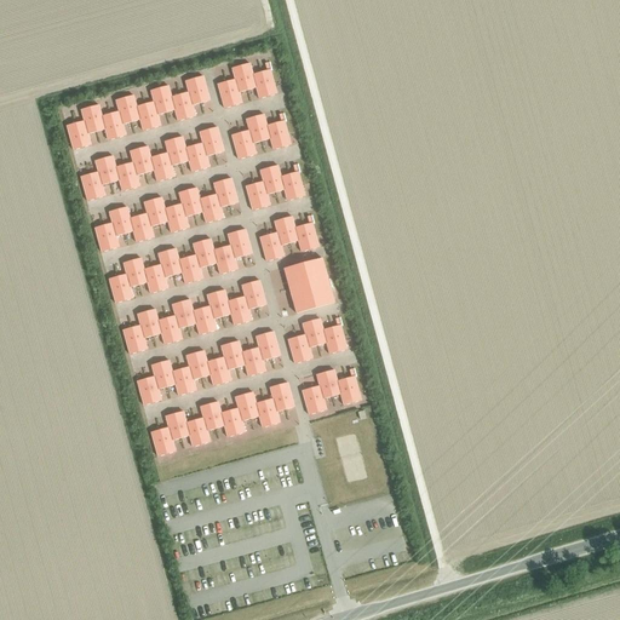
[(230,47),(231,59),(240,59),(240,57),(245,56),(245,49),(239,49),(239,47),(230,47)]
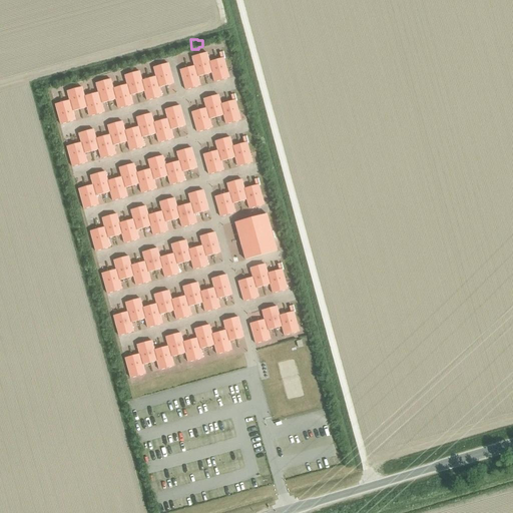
[(199,55),(202,68),(209,66),(210,69),(217,67),(215,60),(208,62),(206,53),(199,55)]
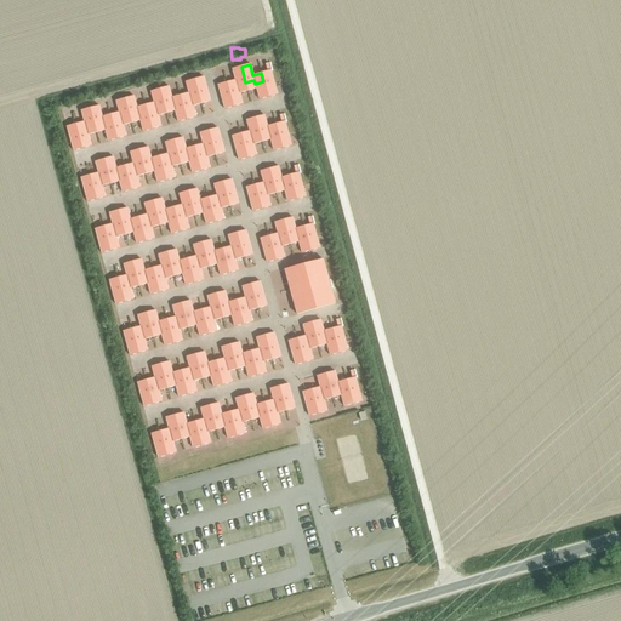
[(237,85),(245,83),(241,67),(232,69),(235,80),(227,83),(229,91),(238,89),(237,85)]
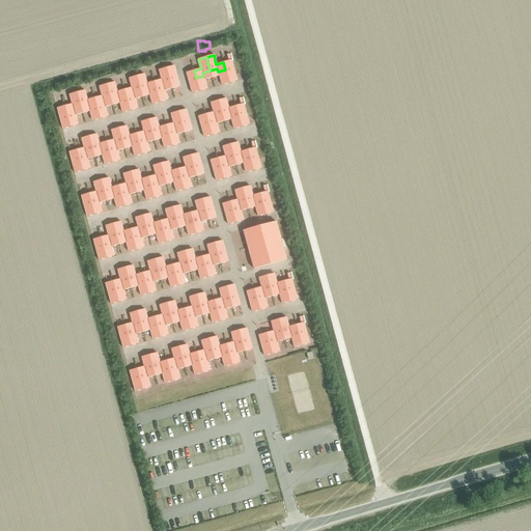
[(223,62),(225,70),(229,84),(236,82),(231,60),(223,62)]
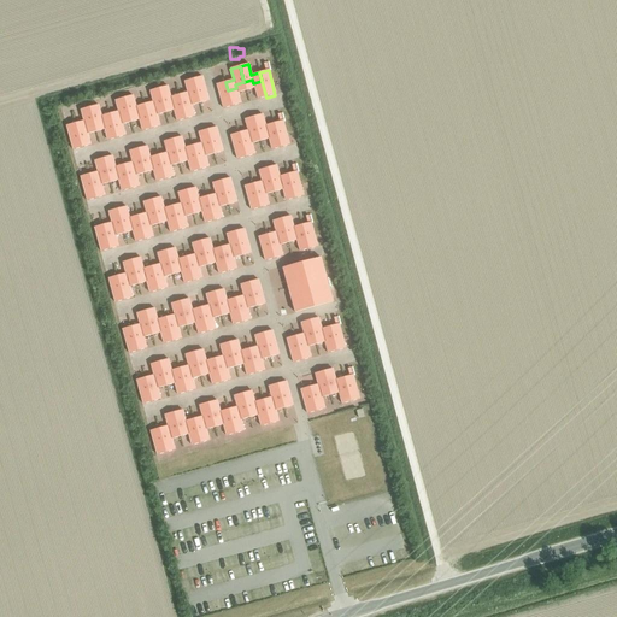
[(198,95),(200,104),(209,101),(201,77),(193,80),(198,95)]
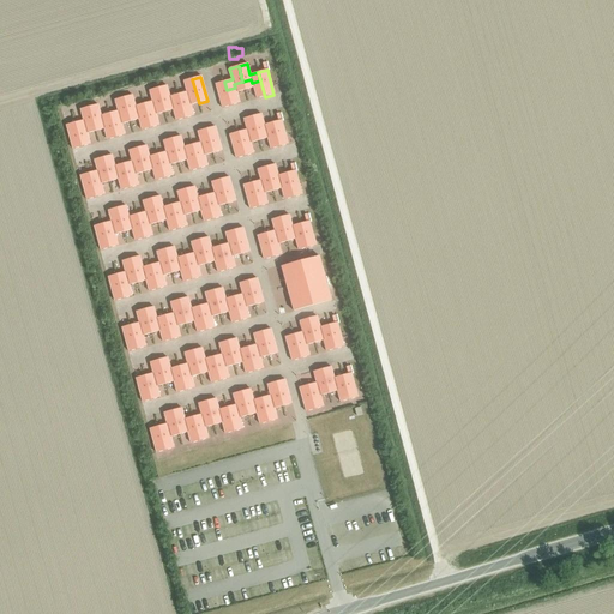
[(188,97),(197,95),(192,79),(184,82),(186,92),(178,95),(180,103),(188,101),(188,97)]
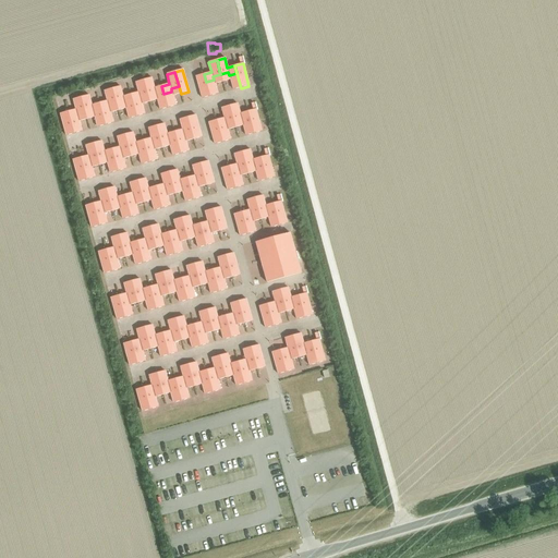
[(228,72),(220,74),(222,82),(230,80),(233,91),(241,88),(237,73),(229,75),(228,72)]
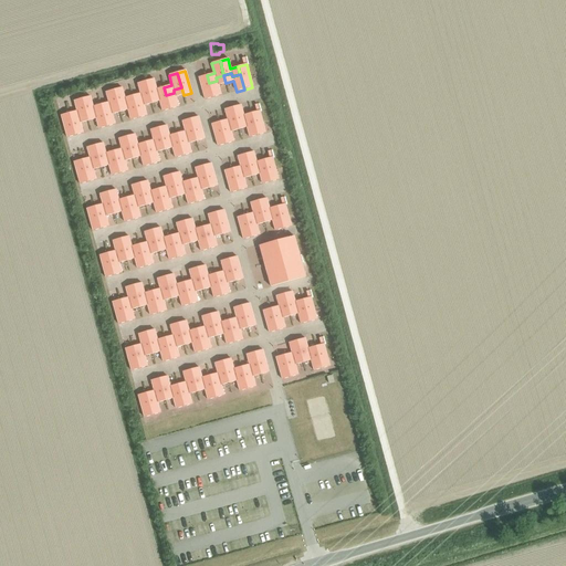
[(205,100),(212,97),(209,83),(207,75),(198,77),(205,100)]
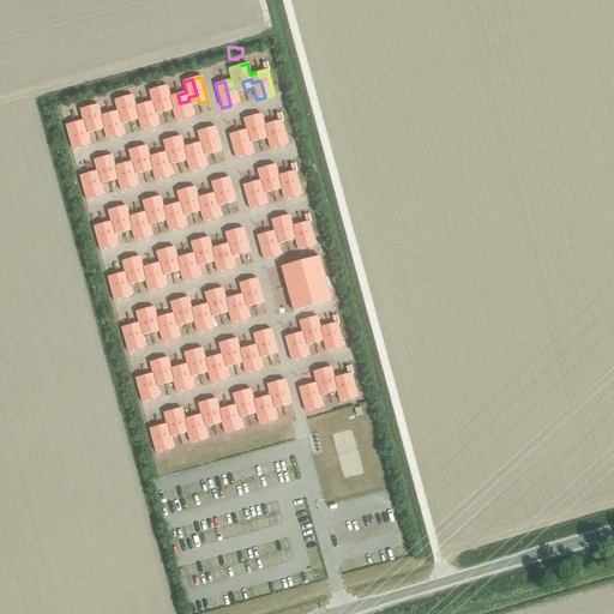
[(236,92),(245,90),(242,82),(234,84),(235,88),(227,90),(230,106),(239,103),(236,92)]
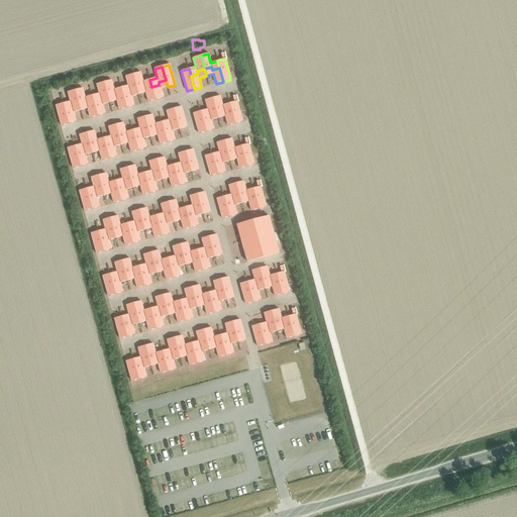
[(140,72),(132,74),(136,88),(143,86),(144,89),(151,87),(149,80),(142,82),(140,72)]
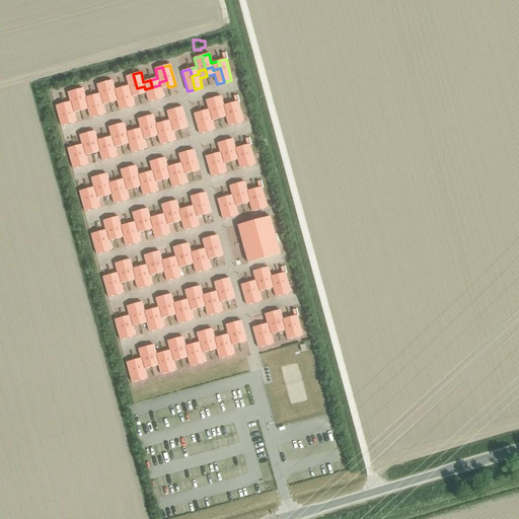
[(137,88),(133,74),(126,76),(129,86),(122,88),(123,95),(131,93),(130,90),(137,88)]
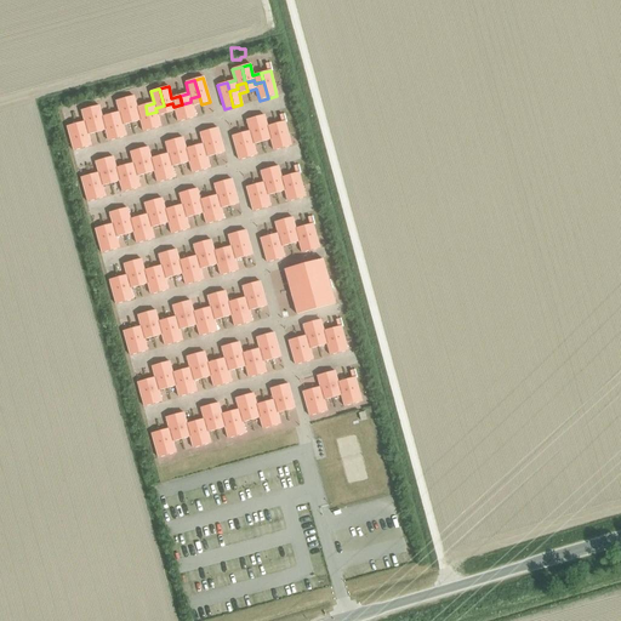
[(147,114),(146,106),(136,108),(134,96),(125,98),(129,115),(137,113),(138,117),(147,114)]
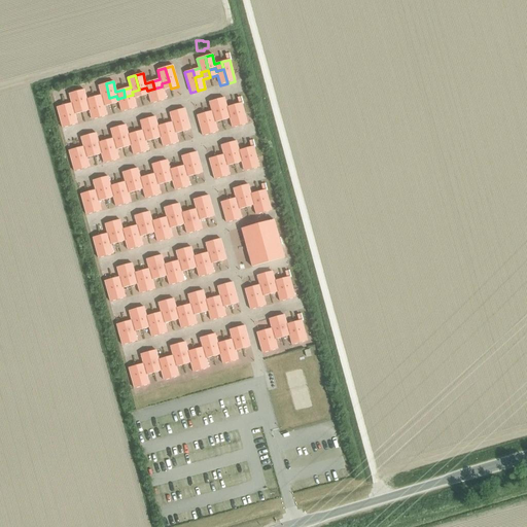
[(171,89),(169,81),(162,83),(162,86),(154,89),(159,102),(166,100),(164,91),(171,89)]
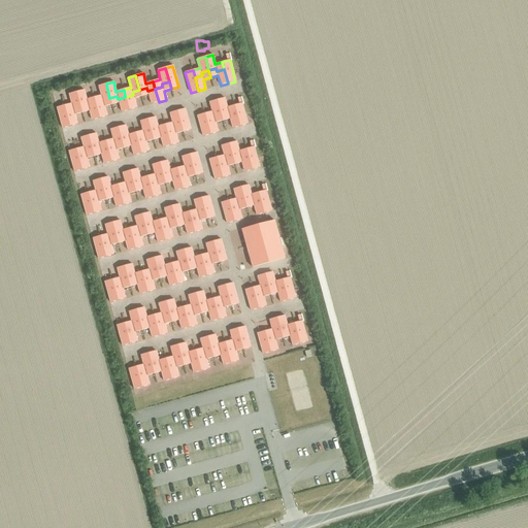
[(101,96),(94,98),(96,105),(103,103),(102,100),(109,98),(106,84),(98,86),(101,96)]
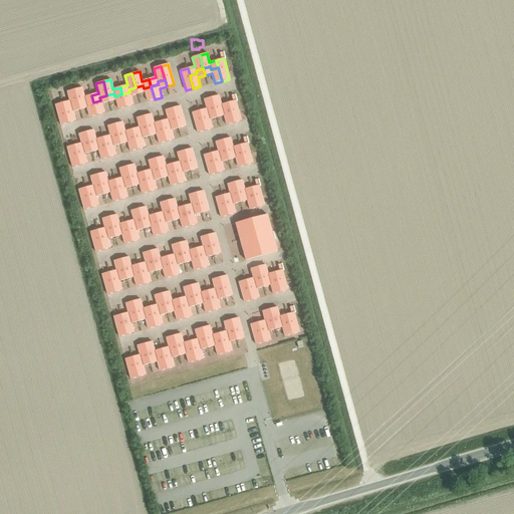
[(148,101),(155,99),(151,86),(144,88),(143,85),(136,87),(138,94),(145,92),(148,101)]
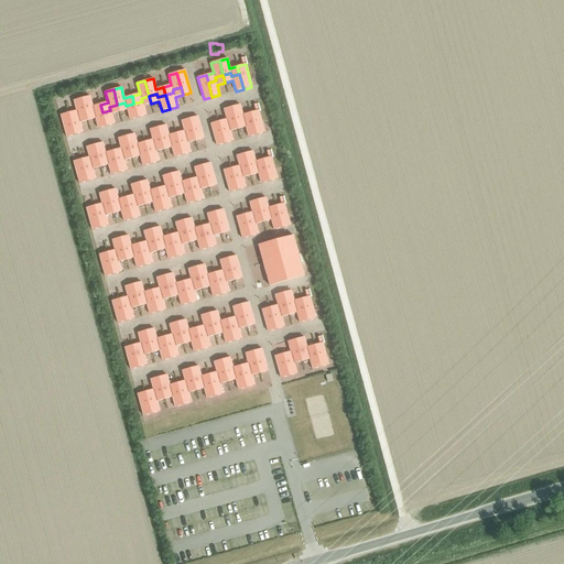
[(89,96),(82,98),(86,114),(94,111),(95,114),(102,112),(100,105),(93,106),(89,96)]
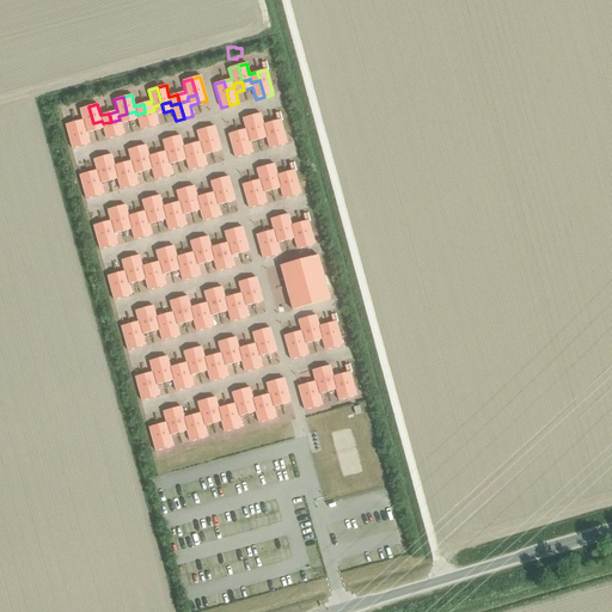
[(155,115),(164,112),(161,104),(153,106),(154,110),(145,112),(150,128),(158,126),(155,115)]
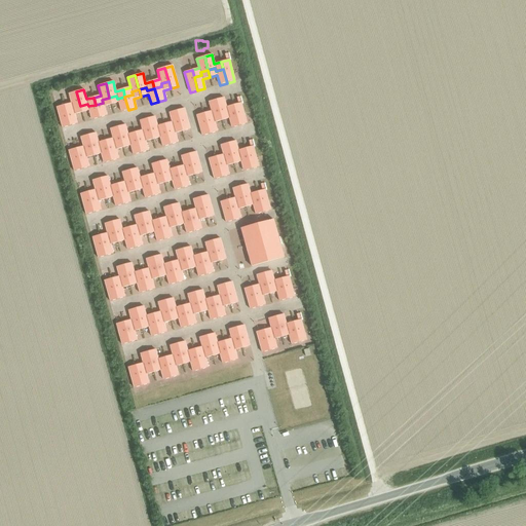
[(72,107),(80,106),(76,91),(69,94),(71,103),(64,105),(66,112),(73,110),(72,107)]
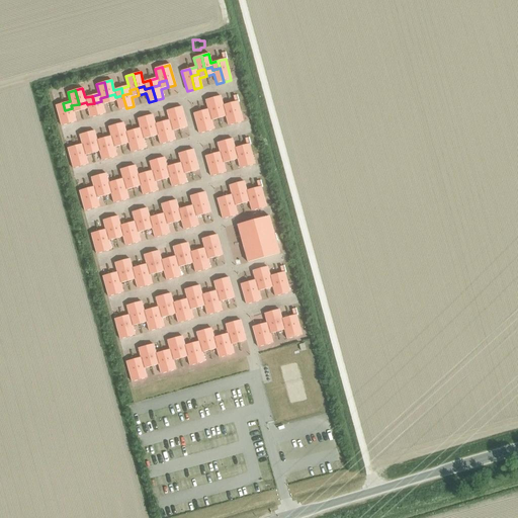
[(114,94),(107,96),(109,103),(116,101),(119,110),(126,108),(122,95),(115,97),(114,94)]
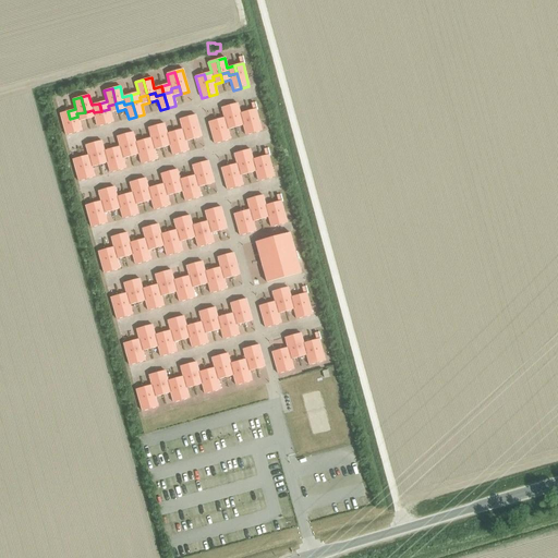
[(109,109),(101,111),(105,125),(113,123),(110,113),(118,111),(116,104),(108,106),(109,109)]
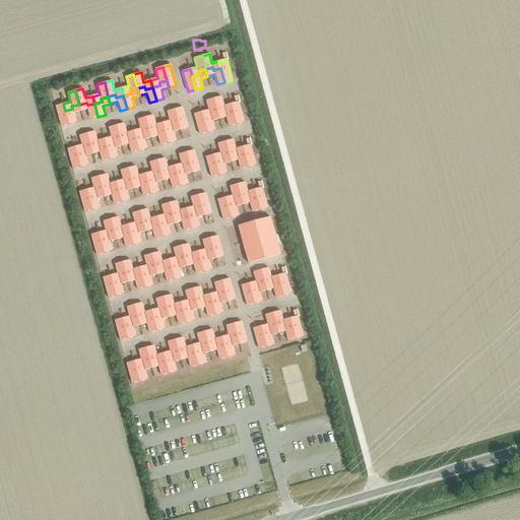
[(213,99),(217,112),(224,111),(225,113),(233,111),(231,104),(223,106),(220,96),(213,99)]
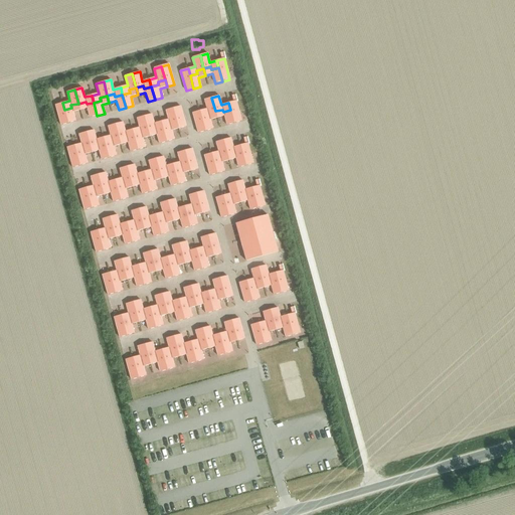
[(199,111),(201,118),(208,116),(208,113),(215,111),(211,98),(204,100),(206,109),(199,111)]
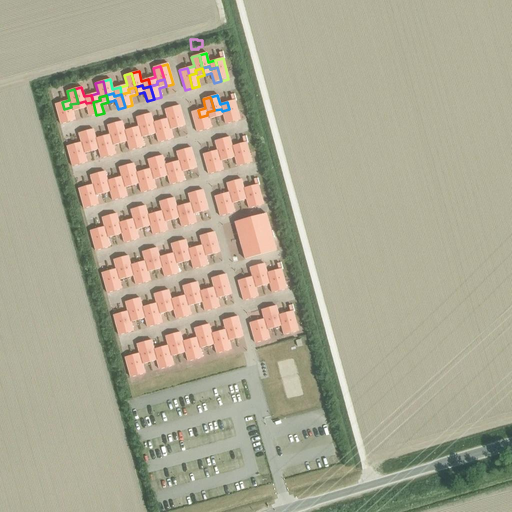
[(227,102),(229,109),(233,123),(240,121),(234,100),(227,102)]
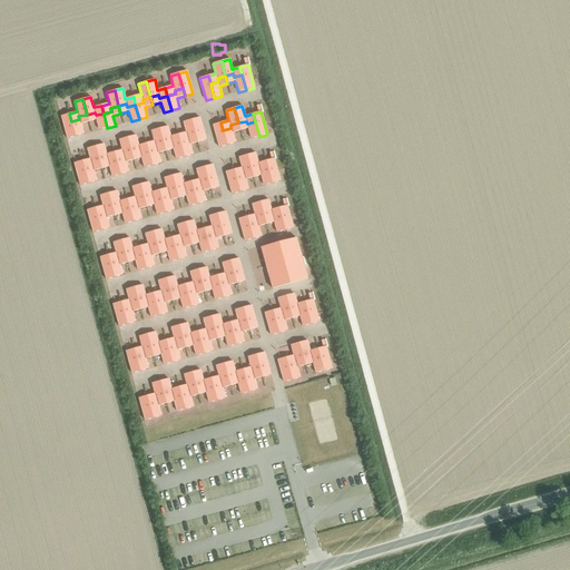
[(87,115),(88,123),(97,120),(99,130),(107,128),(104,114),(96,115),(95,112),(87,115)]
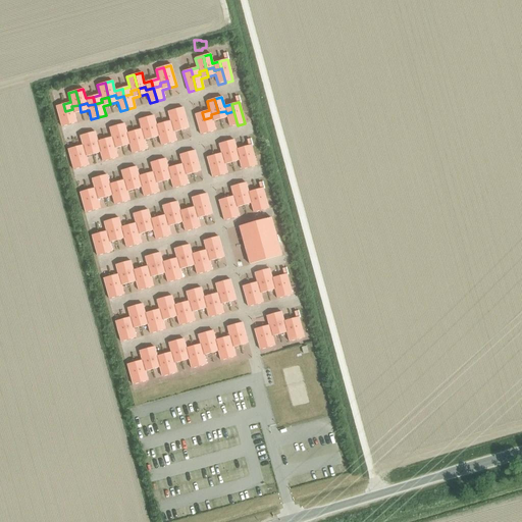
[(61,127),(69,125),(65,111),(63,104),(56,106),(61,127)]
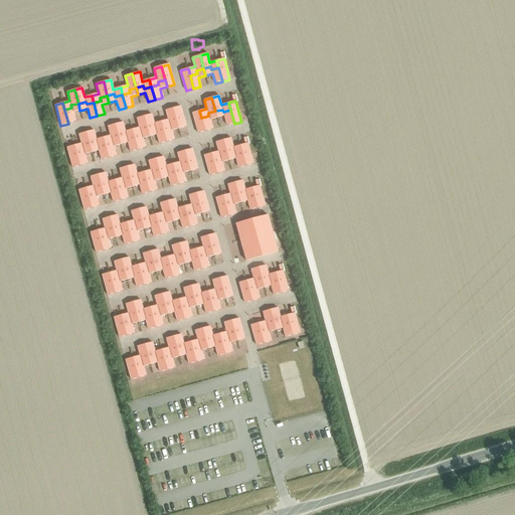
[(71,108),(64,110),(68,124),(75,122),(72,112),(79,111),(78,104),(70,105),(71,108)]
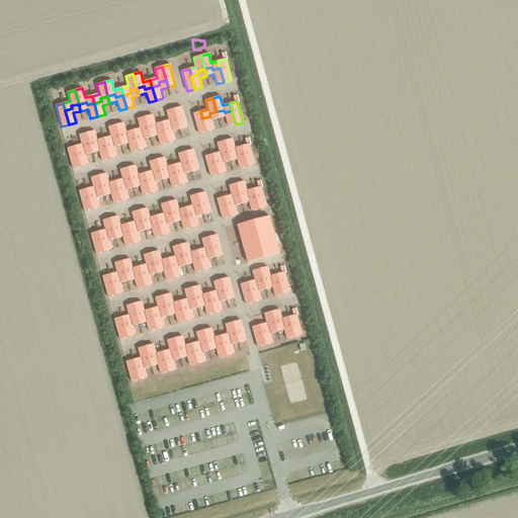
[(177,122),(179,130),(187,127),(181,107),(174,109),(177,122)]
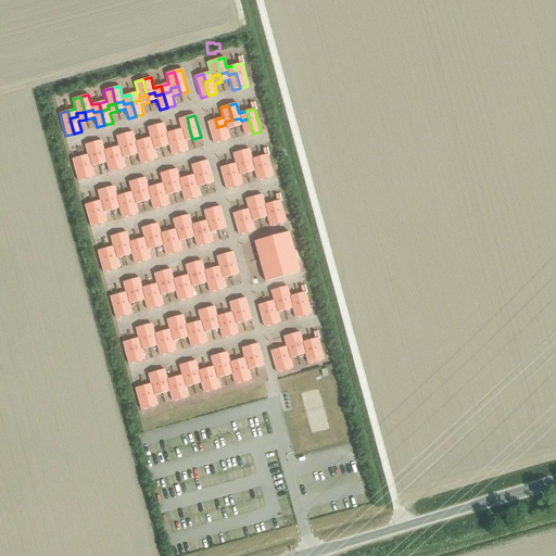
[(190,131),(187,117),(179,119),(181,129),(174,131),(176,139),(184,137),(182,134),(190,131)]
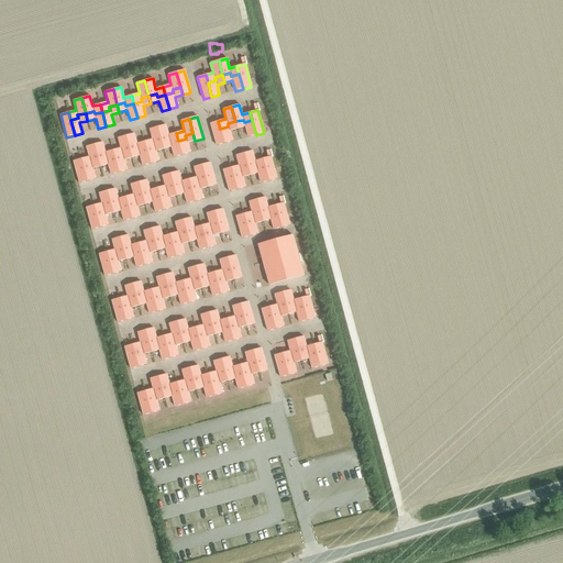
[(256,135),(252,120),(244,122),(243,120),(235,121),(238,129),(245,128),(247,138),(256,135)]
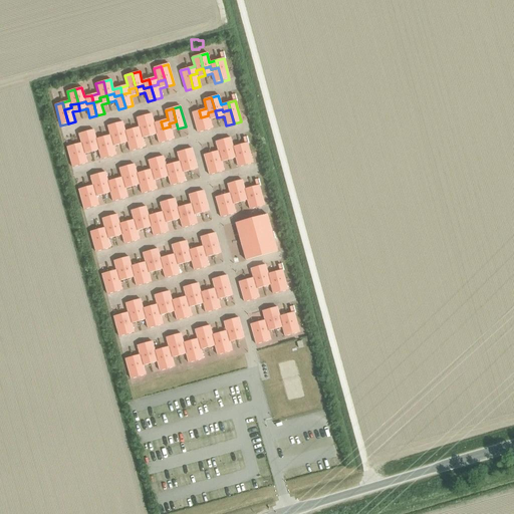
[(198,134),(205,132),(201,117),(199,110),(192,112),(198,134)]
